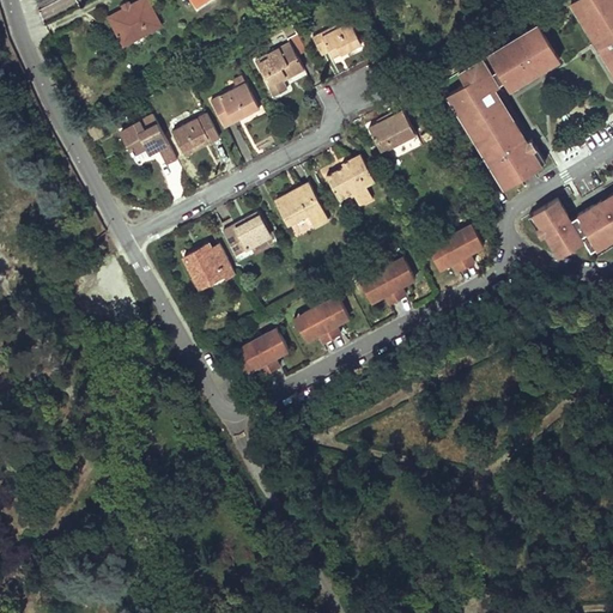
[(139,30),(146,32),(162,25),(149,0),(137,0),(131,4),(123,7),(108,16),(116,32),(123,44),(128,42),(131,35),(139,30)]
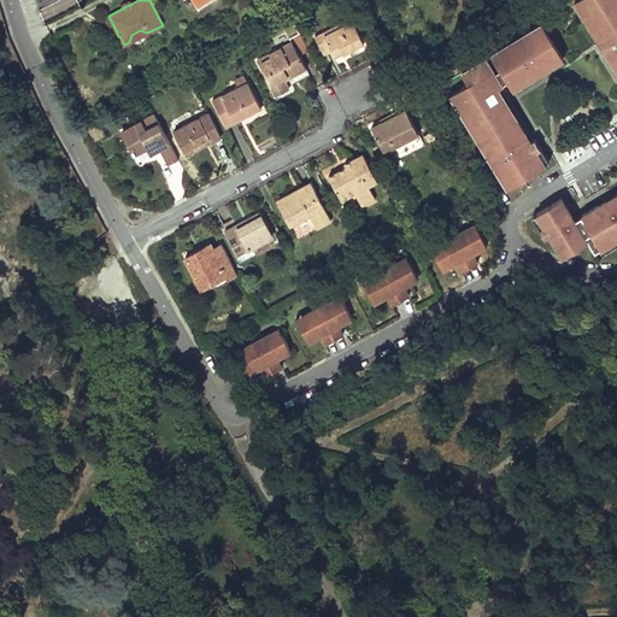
[(616,0),(583,0),(581,1),(597,28),(593,30),(599,41),(603,40),(606,46),(610,45),(613,52),(607,56),(616,72),(616,0)]
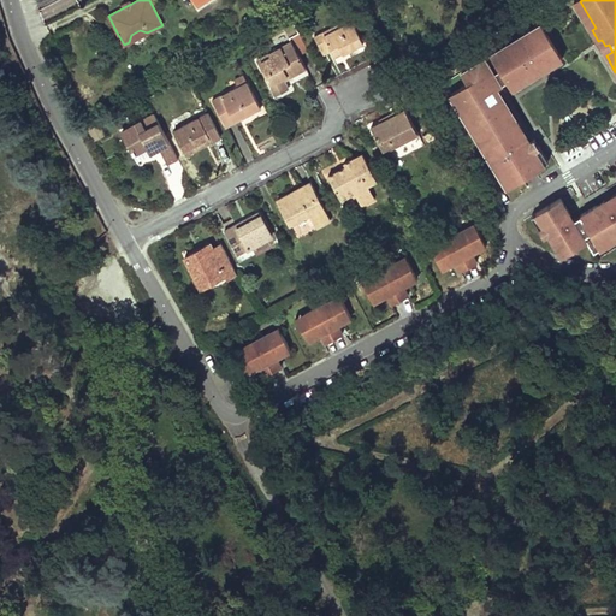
[(576,4),(592,30),(596,28),(580,1),(576,4)]
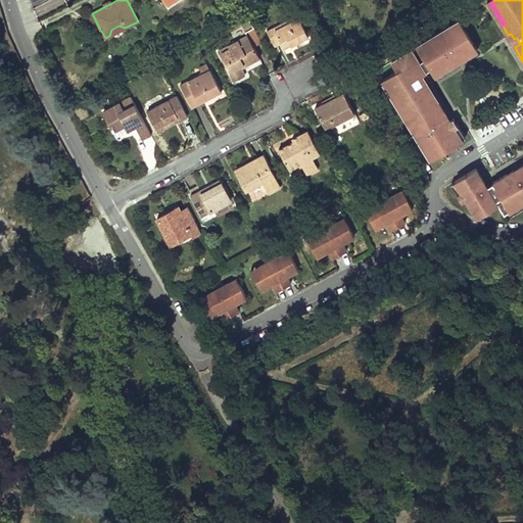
[(308,35),(298,14),(268,32),(274,46),(282,42),(285,48),(297,41),(308,35)]
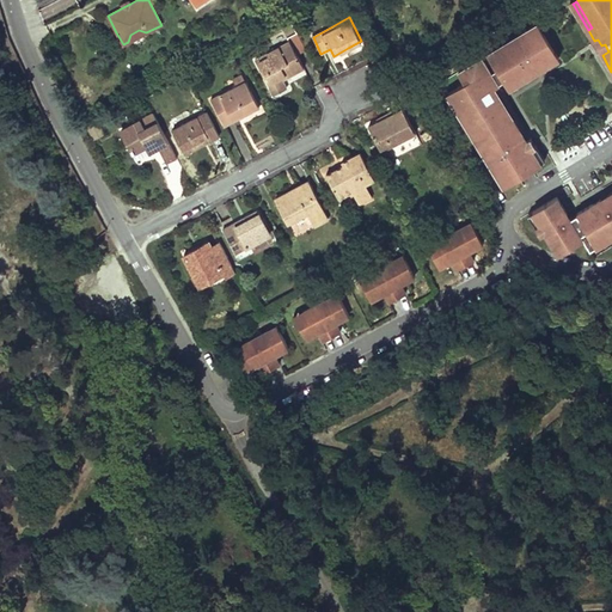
[(505,80),(509,89),(516,85),(514,80),(533,69),(525,56),(532,51),(542,69),(550,66),(548,61),(557,56),(539,24),(522,34),(525,37),(507,47),(506,43),(489,53),(499,68),(497,69),(503,80),(505,80)]
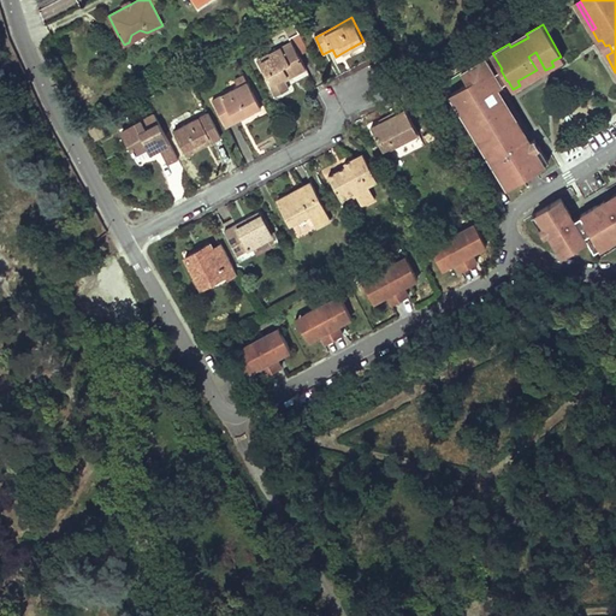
[(528,37),(526,34),(509,43),(510,47),(528,37)]
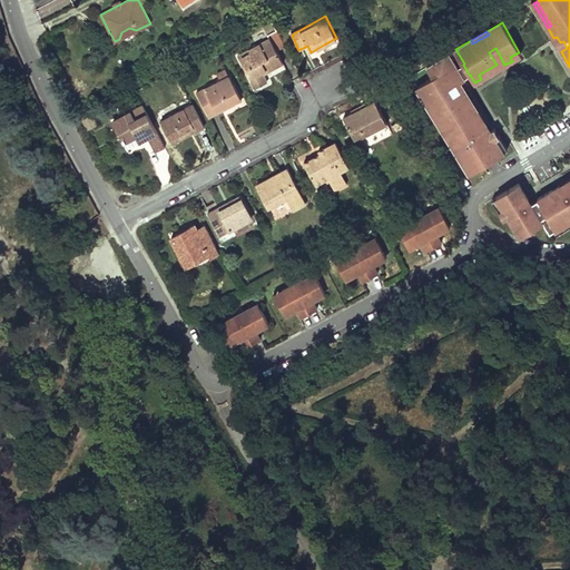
[(553,38),(561,51),(567,48),(563,41),(560,42),(557,37),(553,38)]
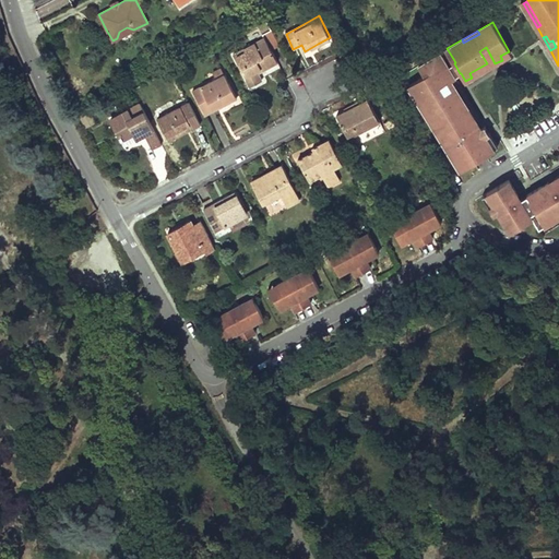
[(277,62),(264,37),(245,48),(246,51),(235,57),(250,86),(257,83),(262,80),(259,72),(277,62)]
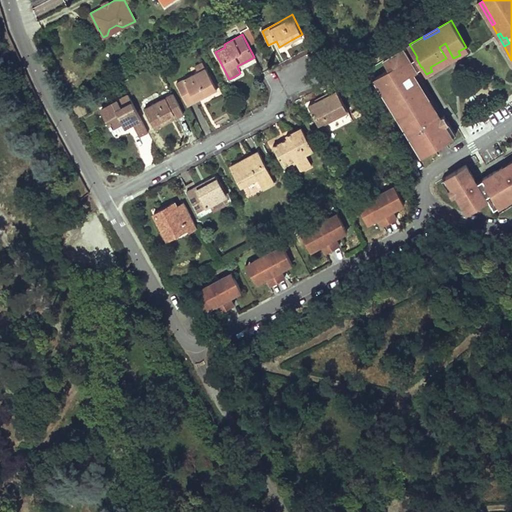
[(430,67),(432,71),(453,58),(445,43),(439,47),(446,58),(430,67)]
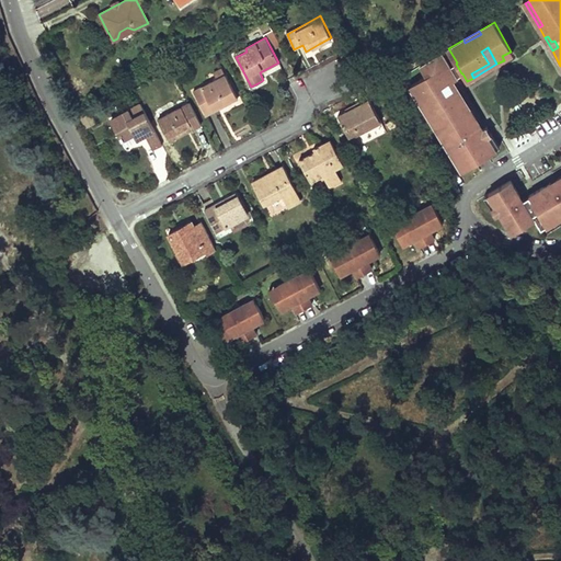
[(247,52),(245,48),(233,54),(236,57),(247,52)]
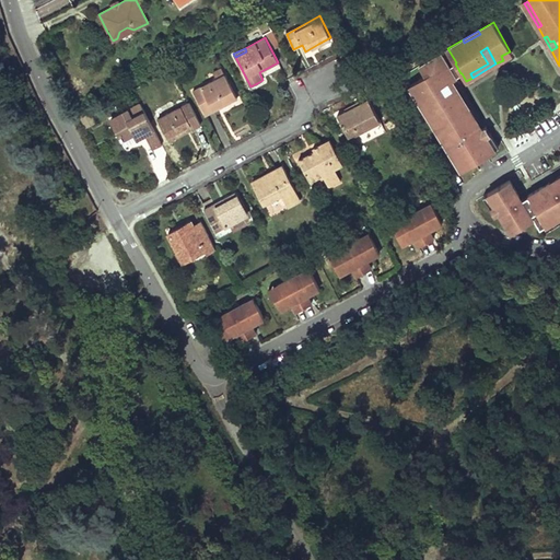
[(442,53),(420,65),(426,76),(409,84),(417,97),(420,96),(429,111),(426,113),(456,166),(469,159),(471,162),(492,150),(480,129),(478,130),(470,135),(471,137),(464,141),(459,132),(475,124),(471,117),(468,119),(458,103),(462,101),(458,94),(443,103),(431,82),(452,70),(450,66),(442,53)]
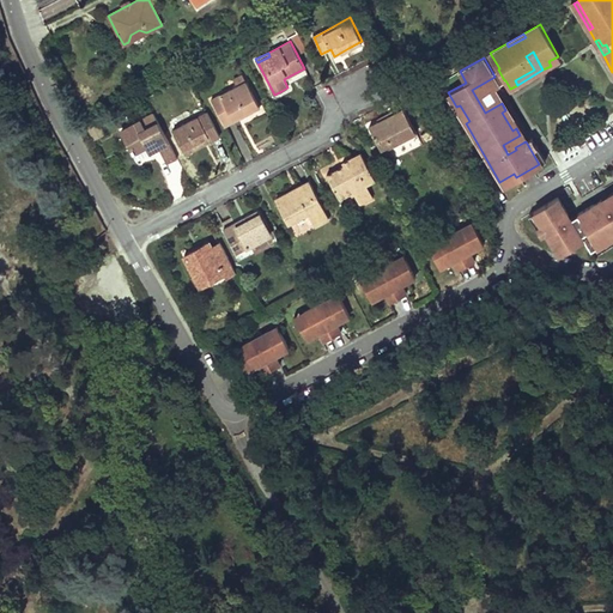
[(497,96),(510,89),(505,80),(504,80),(498,70),(492,72),(495,77),(472,90),(485,113),(502,103),(497,96)]
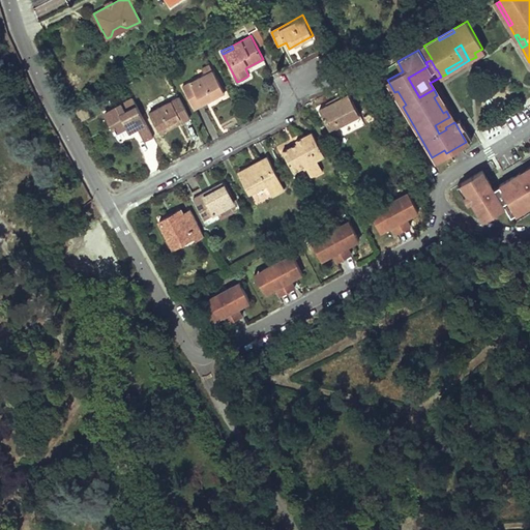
[(212,70),(210,64),(202,68),(205,75),(212,70)]
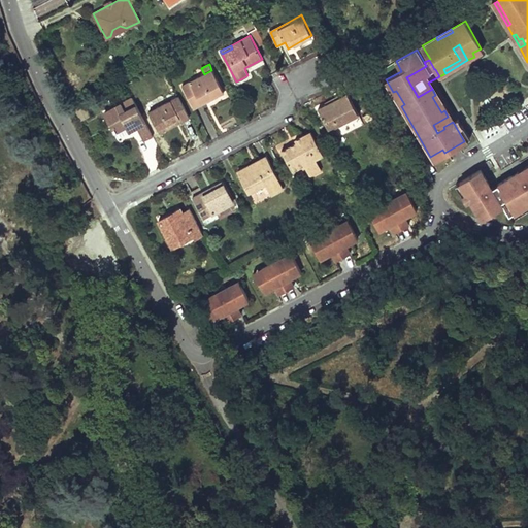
[(224,93),(211,70),(204,74),(182,86),(193,105),(200,101),(202,104),(211,99),(224,93)]
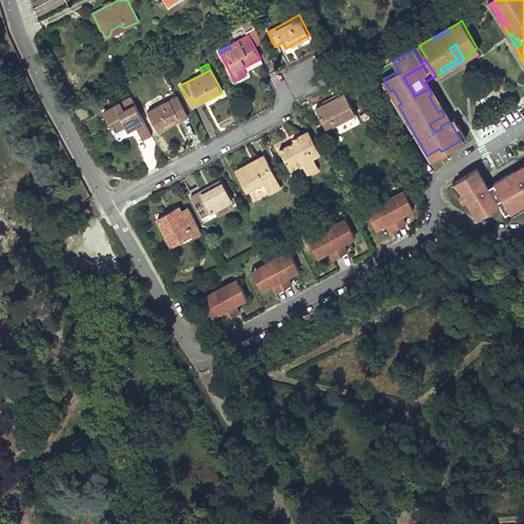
[(393,90),(390,91),(398,105),(401,103),(393,90)]
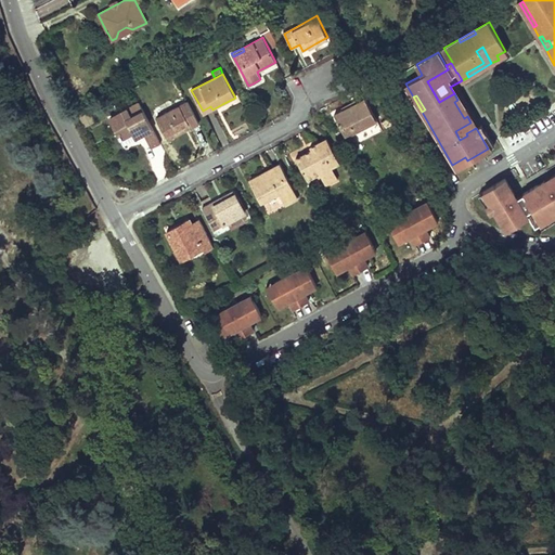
[(376,120),(364,98),(349,106),(334,114),(346,136),(376,120)]
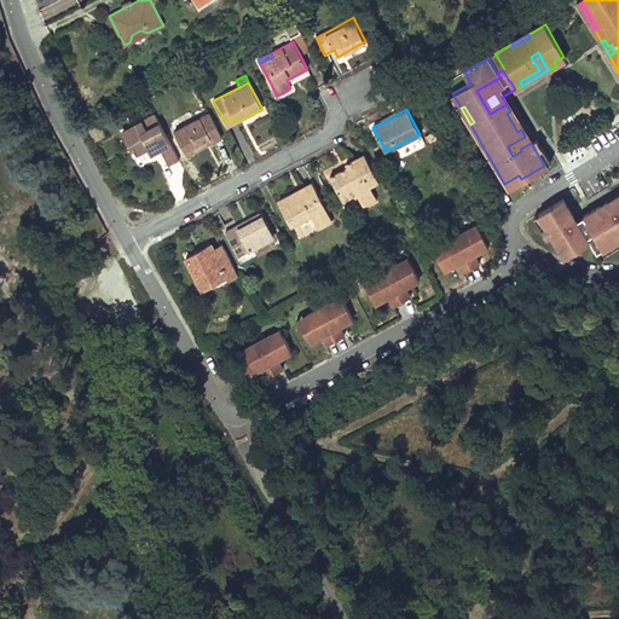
[(521,129),(510,111),(507,114),(518,132),(521,129)]
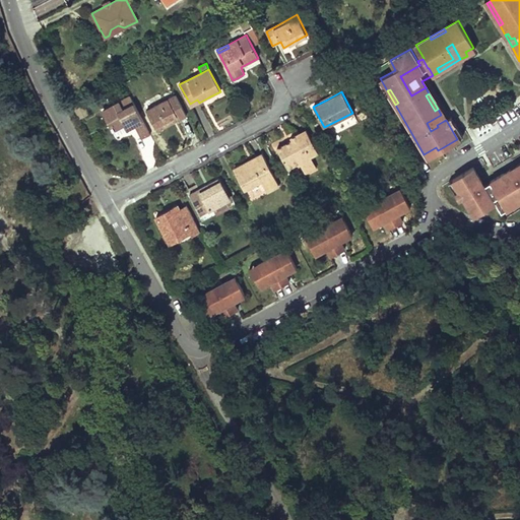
[(186,115),(176,94),(146,110),(154,126),(176,115),(178,119),(186,115)]
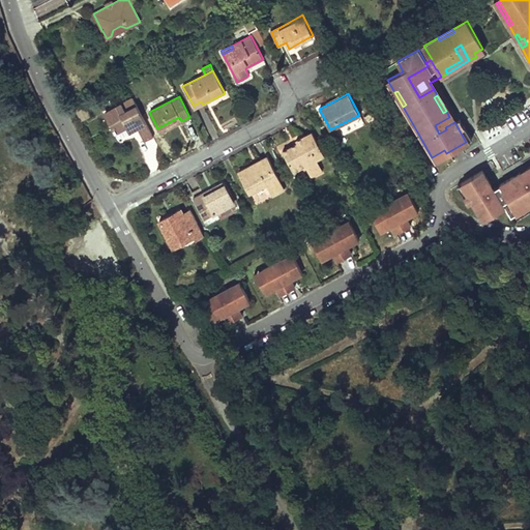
[(153,137),(133,97),(106,112),(118,137),(138,126),(145,141),(153,137)]
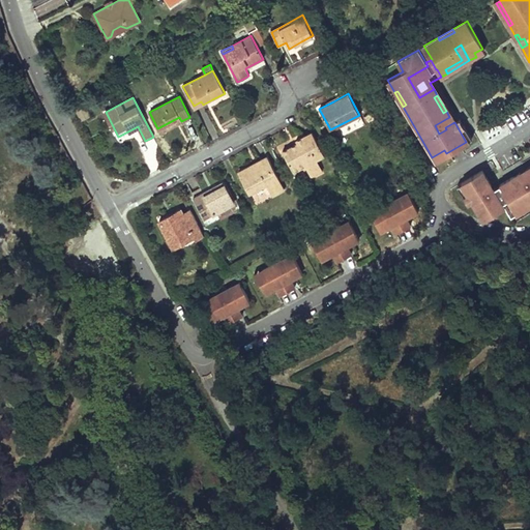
[(181,121),(179,117),(157,128),(160,133),(170,127),(181,121)]
